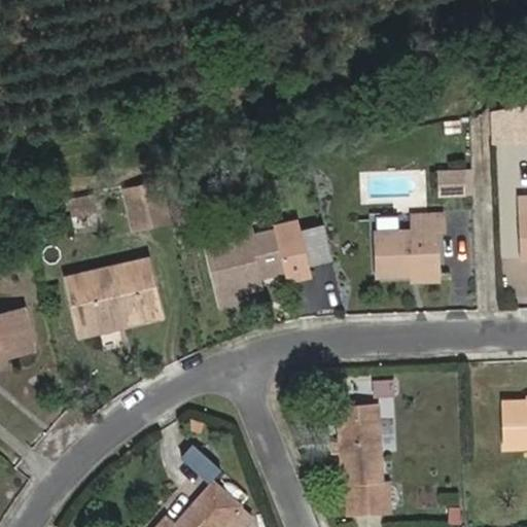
[(526,136),(526,104),(489,110),(491,138),(526,136)]
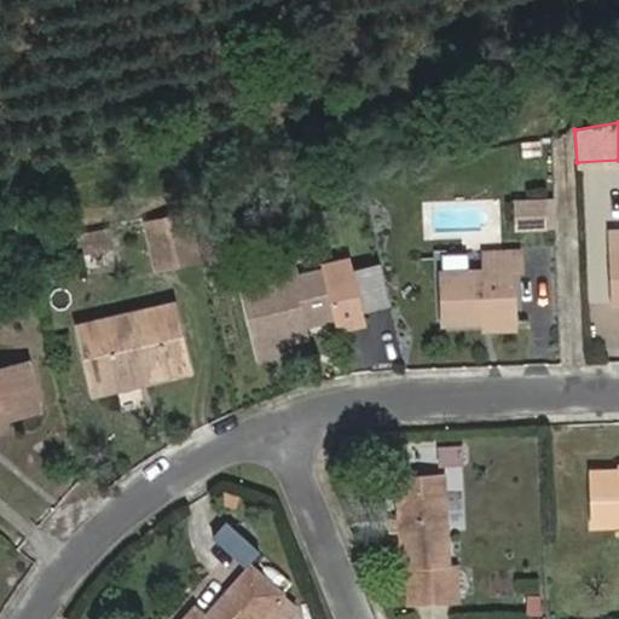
[(528,230),(547,230),(545,196),(527,197),(528,230)]
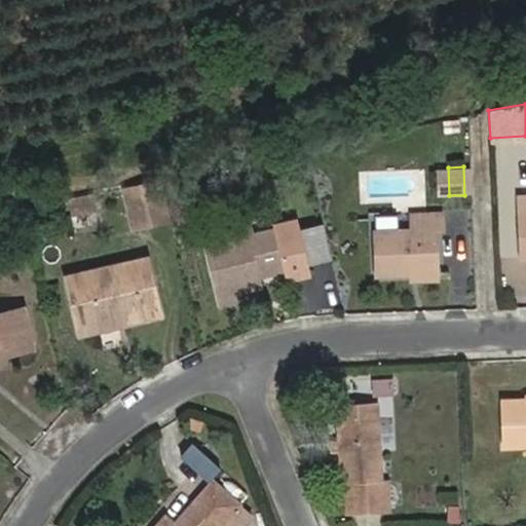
[(436,168),(437,195),(449,195),(448,167),(436,168)]
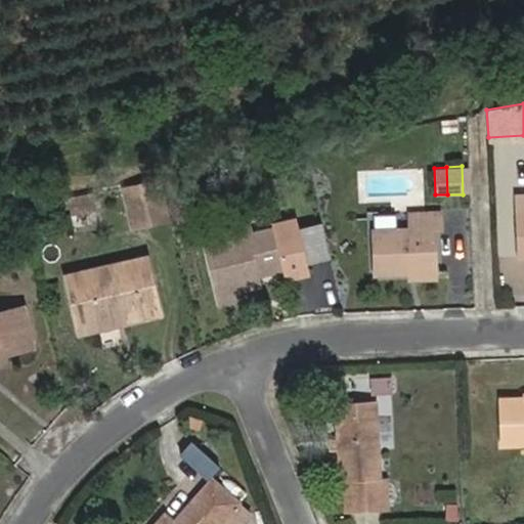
[(168,223),(158,178),(115,187),(124,231),(168,223)]
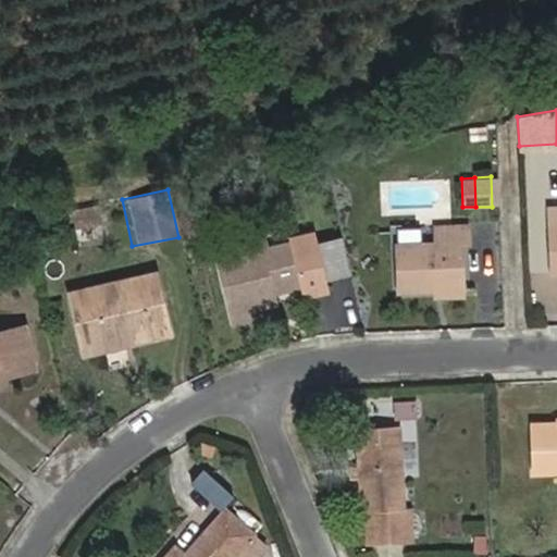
[(556,200),(542,201),(545,271),(556,270),(556,200)]
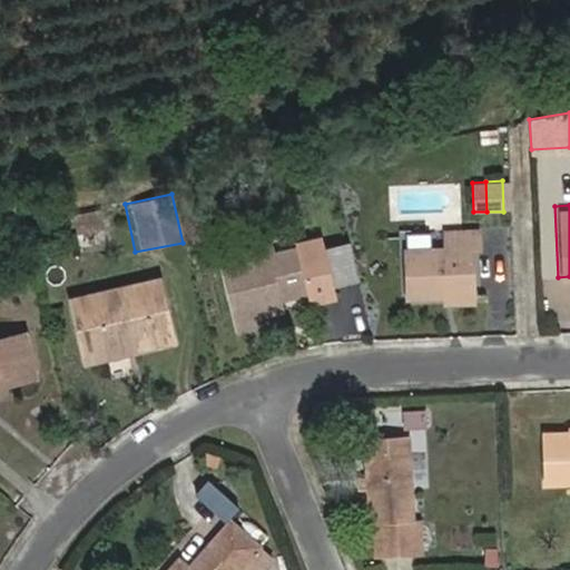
[(445,225),(445,243),(402,246),(405,295),(443,292),(477,290),(474,247),(480,247),(478,224),(445,225)]
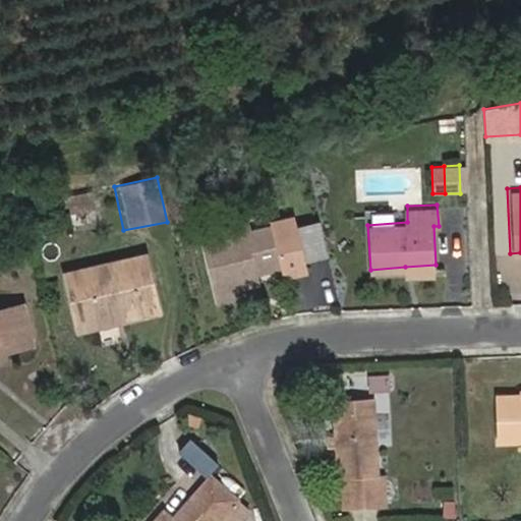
[(228,225),(229,231),(198,237),(215,303),(236,299),(234,288),(255,283),(254,272),(273,268),(276,279),(300,273),(297,259),(290,228),(289,222),(244,232),(242,222),(228,225)]
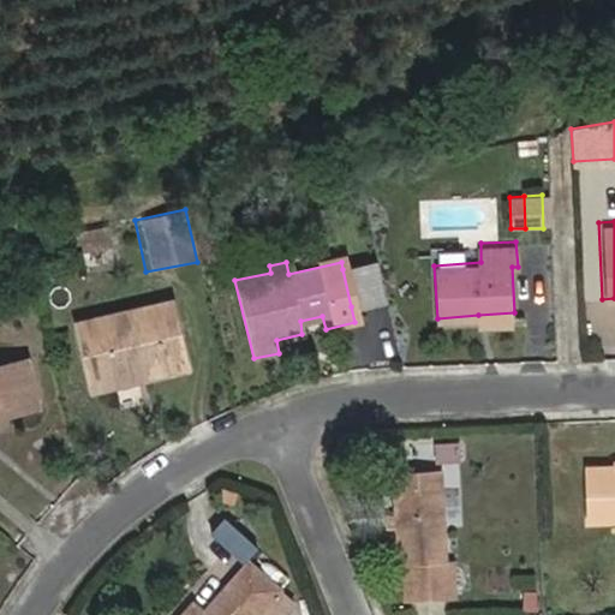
[(351,306),(378,300),(371,263),(342,269),(351,306)]
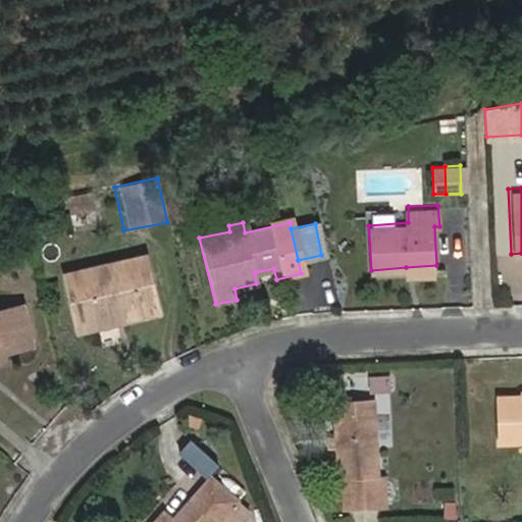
[(137,256),(60,273),(73,333),(94,329),(92,315),(115,311),(118,323),(151,315),(137,256)]
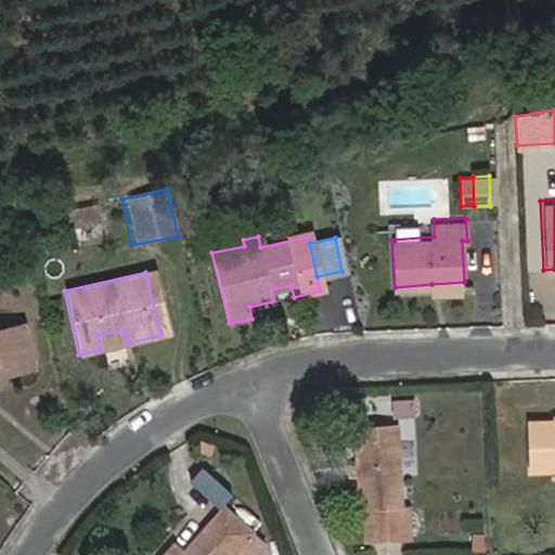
[(431,294),(465,293),(464,282),(431,284),(431,294)]
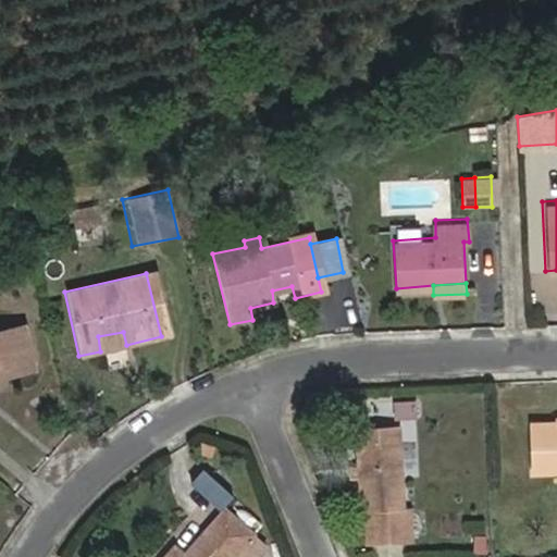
[(0,379),(31,371),(20,325),(0,330),(0,379)]
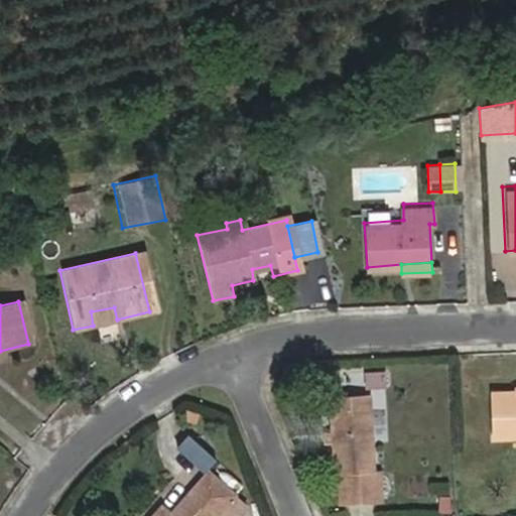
[(93,326),(117,319),(114,307),(91,311),(93,326)]
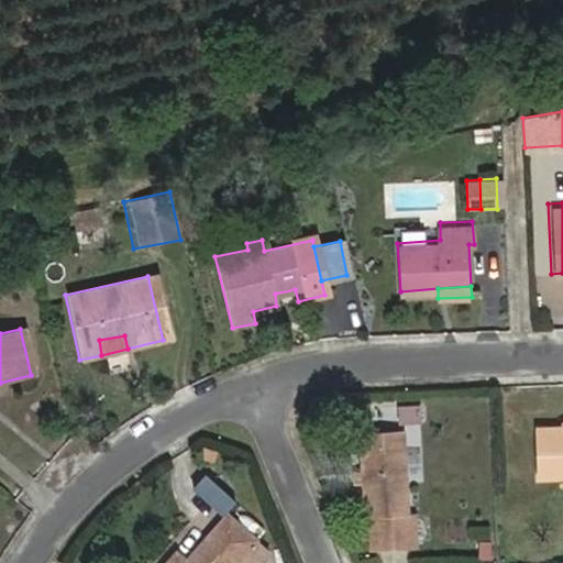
[(399,404),(399,420),(409,420),(408,475),(423,475),(423,405),(399,404)]
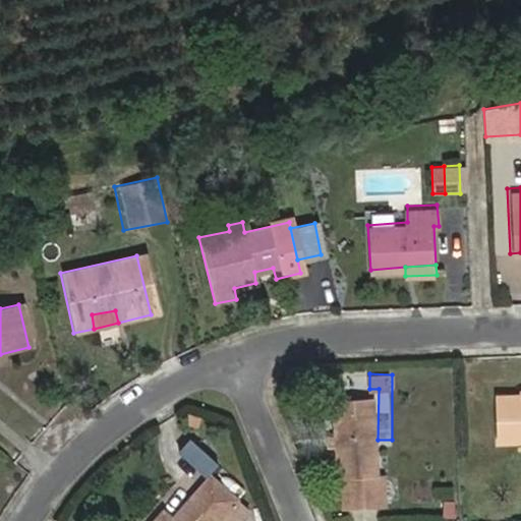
[(520,395),(519,396),(496,395),(496,439),(520,439),(520,395)]
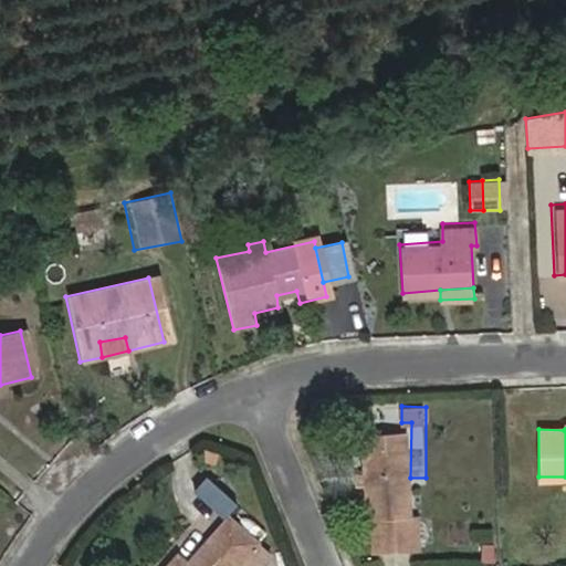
[(406,430),(365,432),(366,467),(367,486),(368,520),(374,520),(375,547),(423,544),(420,512),(410,512),(406,430)]
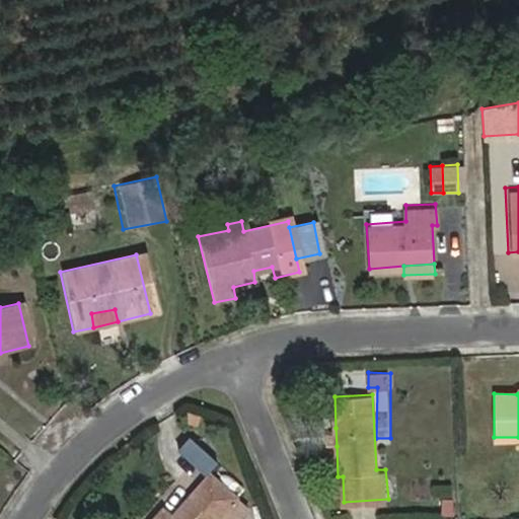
[(328,446),(337,446),(336,428),(327,428),(328,446)]
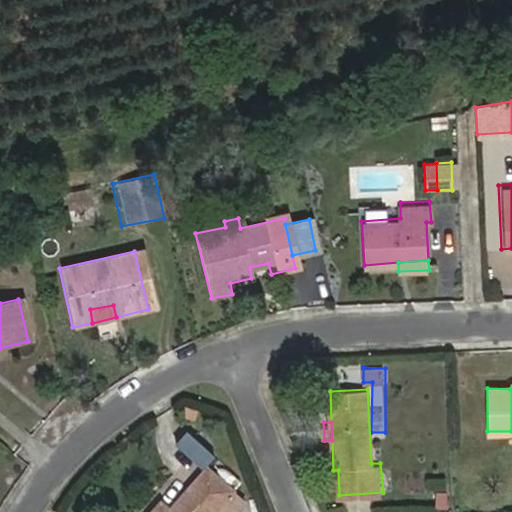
[(180,429),(171,444),(205,464),(213,450),(180,429)]
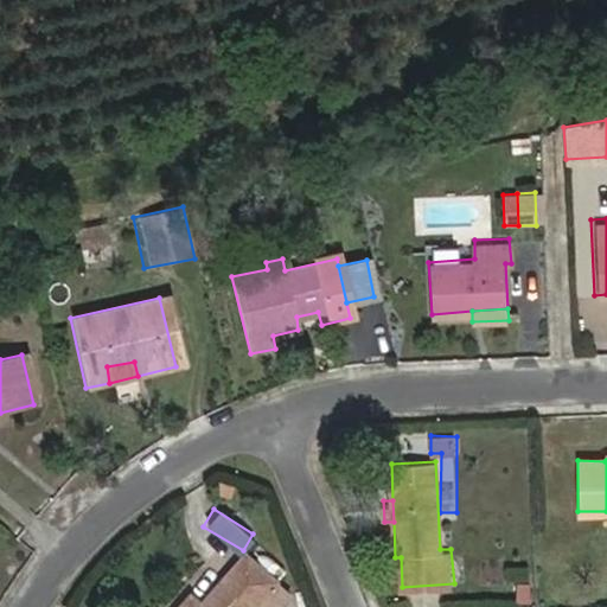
[(192,602),(183,593),(168,606),(276,606),(289,594),(241,551),(192,602)]
